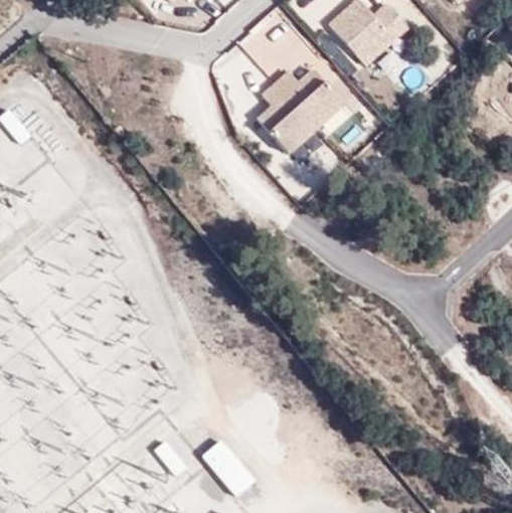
[(410,27),(385,1),(373,13),(359,0),(352,0),(326,25),(368,67),(410,27)]
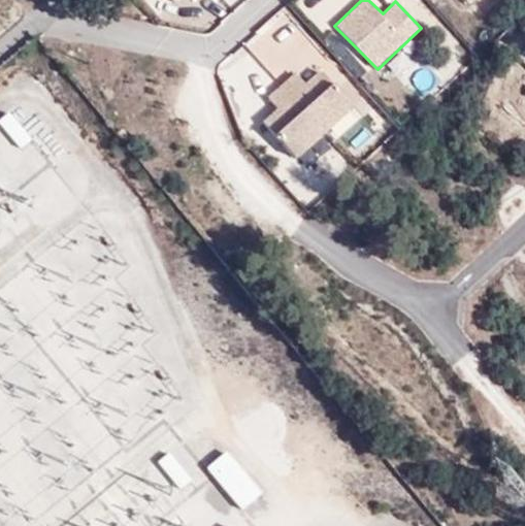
[(295,71),(268,97),(275,105),(261,120),(297,157),(354,103),(319,67),(304,80),(295,71)]
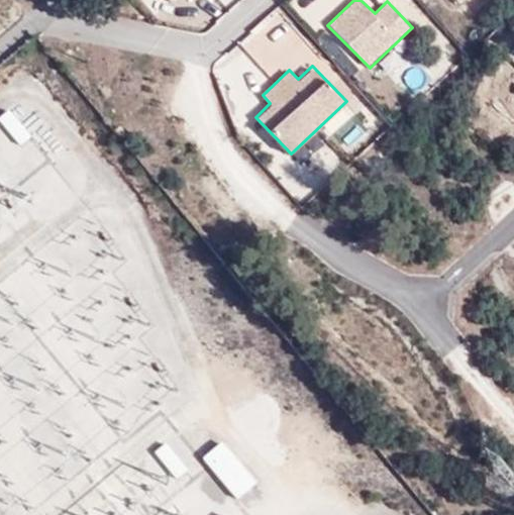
[(11,112),(1,120),(20,145),(31,137),(11,112)]
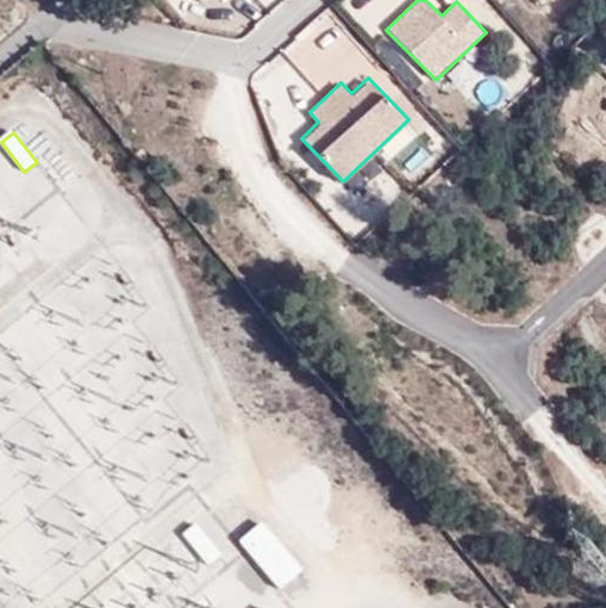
[(199,526),(183,537),(208,571),(224,559),(199,526)]
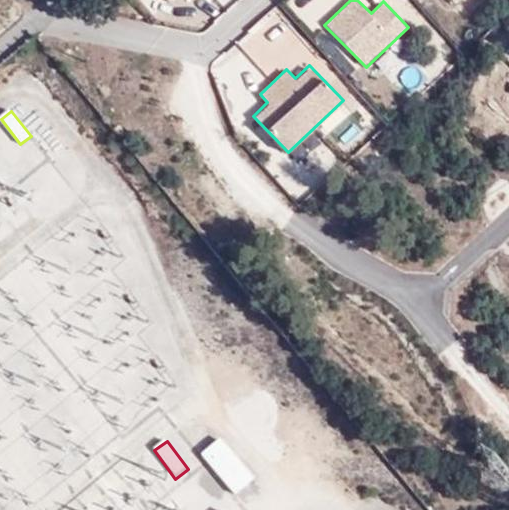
[(253,481),(222,441),(202,456),(235,496),(253,481)]
